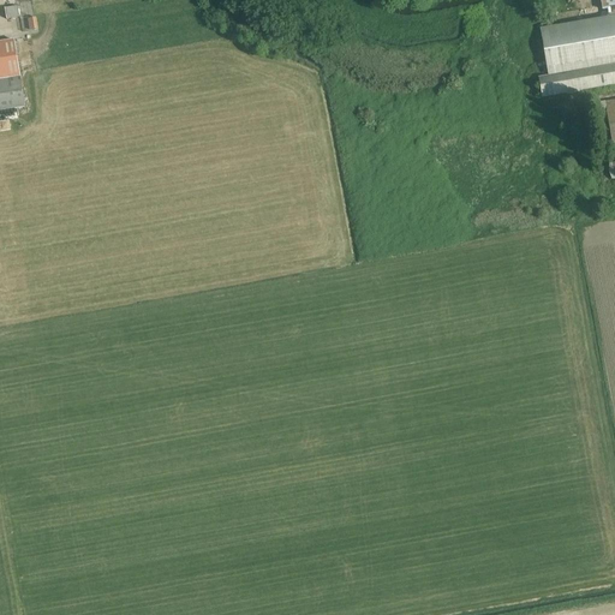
[(614,0),(602,0),(604,12),(608,11),(609,18),(539,30),(548,77),(539,78),(543,99),(614,85),(614,0)]
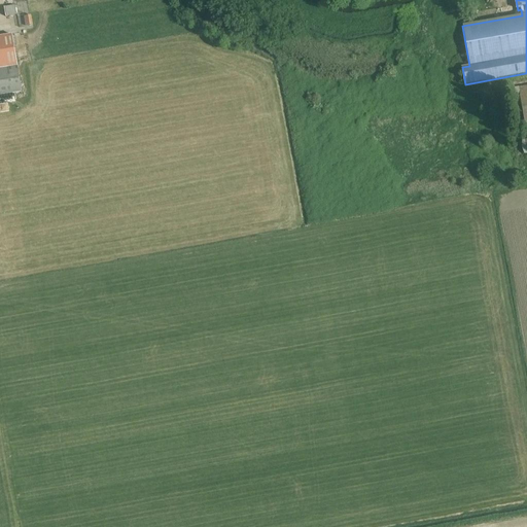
[(6,16),(18,15),(15,6),(5,7),(6,16)]
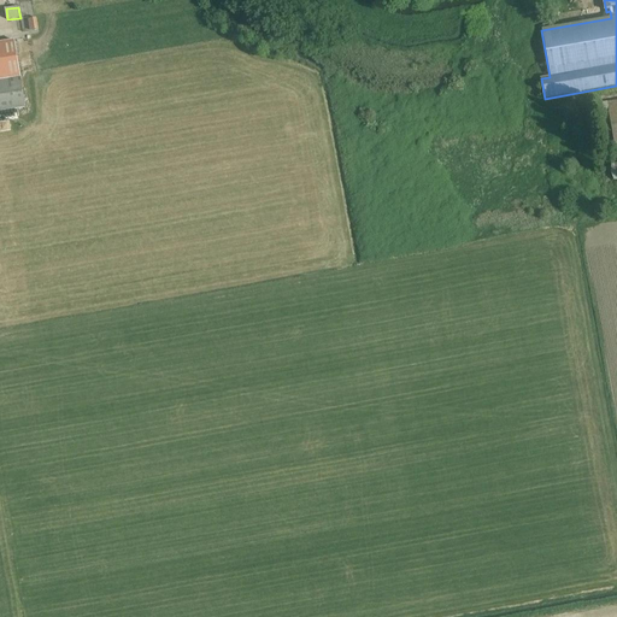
[(35,19),(27,21),(28,33),(36,31),(35,19)]
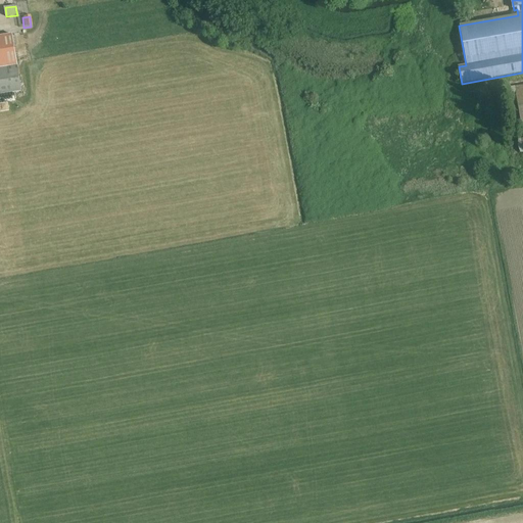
[(12,35),(0,36),(0,94),(21,91),(12,35)]
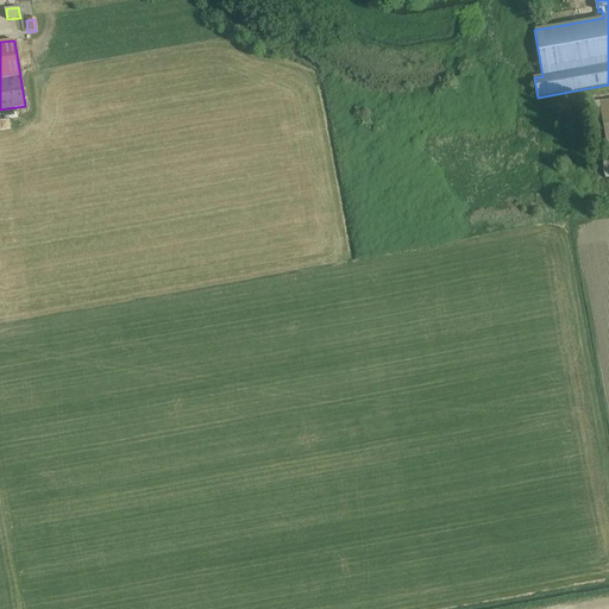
[(591,123),(603,121),(608,150),(608,149),(608,100),(600,102),(588,105),(591,123)]
